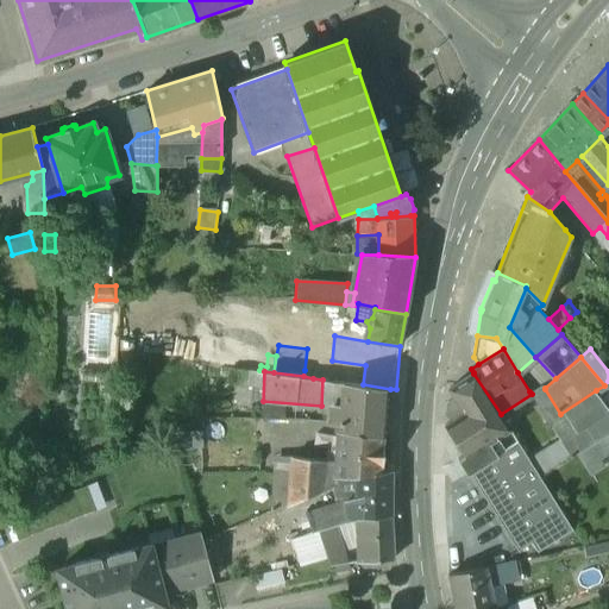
[(473,372),(450,388),(456,397),(447,402),(446,413),(452,421),(445,425),(466,457),(490,441),(509,428),(501,415),(501,414),(473,374),(473,372)]
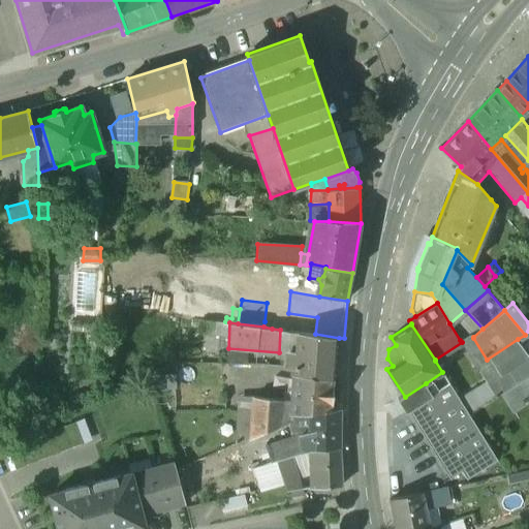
[(315,334),(280,330),(279,352),(289,352),(288,367),(296,367),(336,370),(339,338),(315,334)]
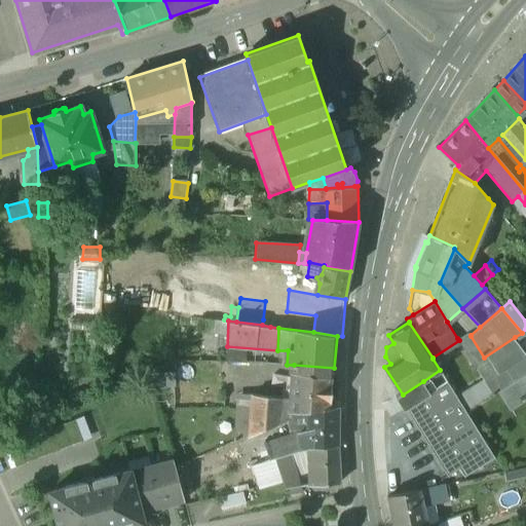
[(470,332),(457,338),(459,340),(474,364),(484,358),(471,336),(471,335),(470,332)]
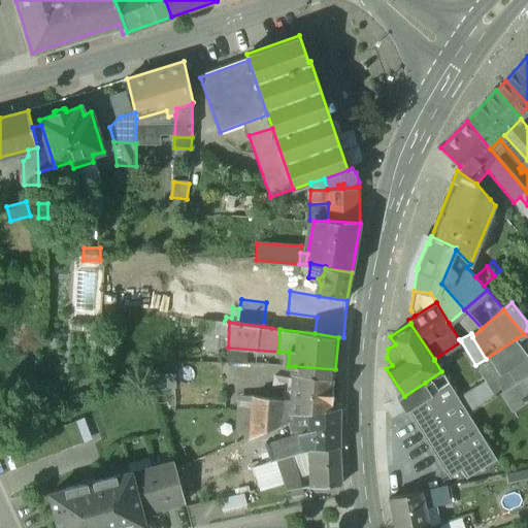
[(527,353),(517,338),(493,354),(502,366),(506,367),(527,354),(527,353)]
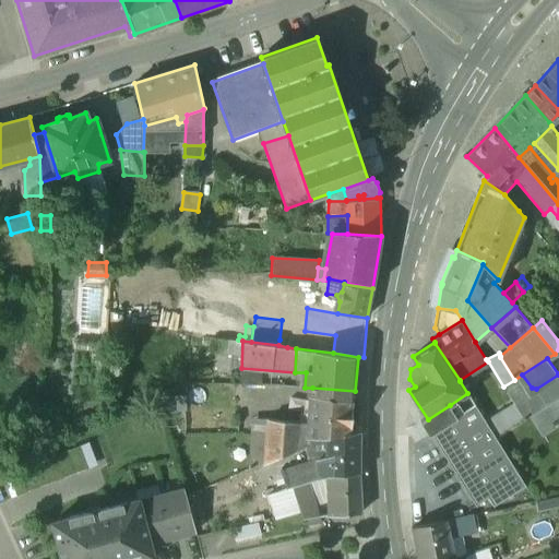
[(514,380),(503,387),(513,403),(536,389),(532,388),(522,375),(514,380)]
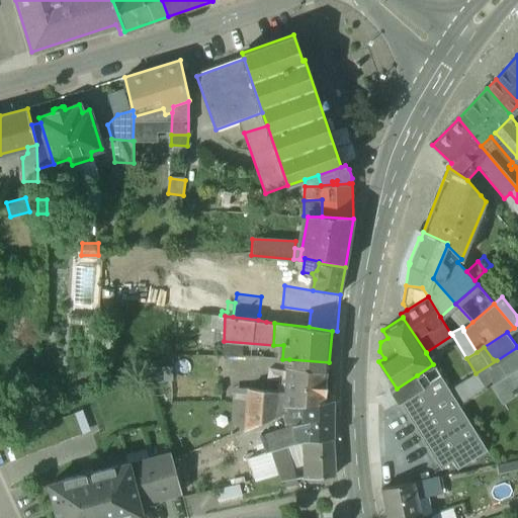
[(517,347),(497,360),(476,373),(486,389),(517,367),(517,347)]
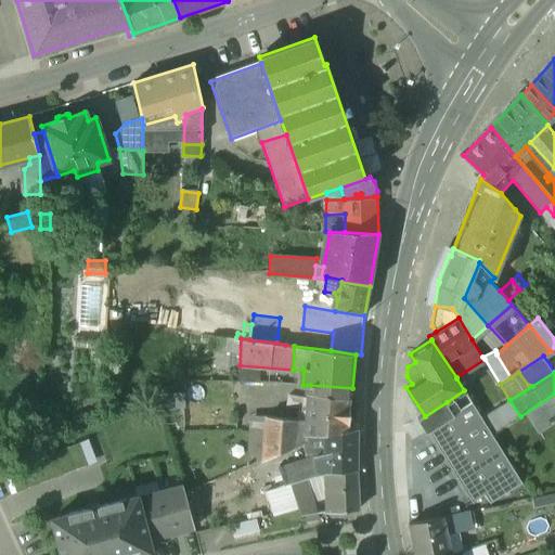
[(249,383),(248,394),(257,394),(257,383),(249,383)]
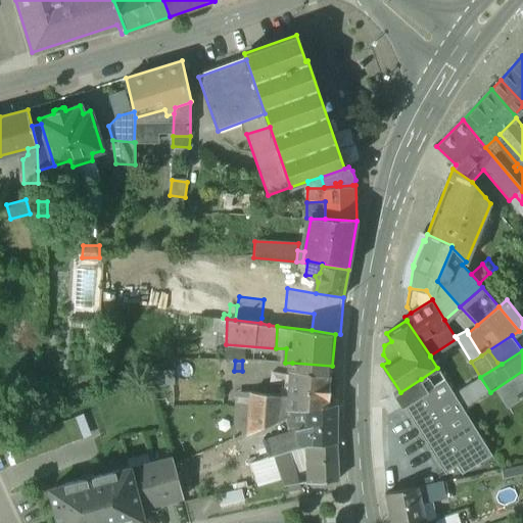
[(262,361),(242,361),(242,371),(242,378),(262,376),(262,361)]
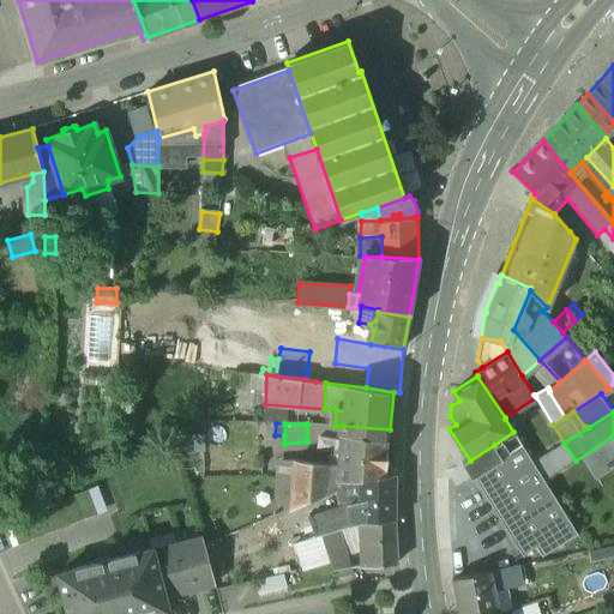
[(390,429),(343,426),(339,467),(337,481),(339,481),(359,479),(385,476),(390,429)]
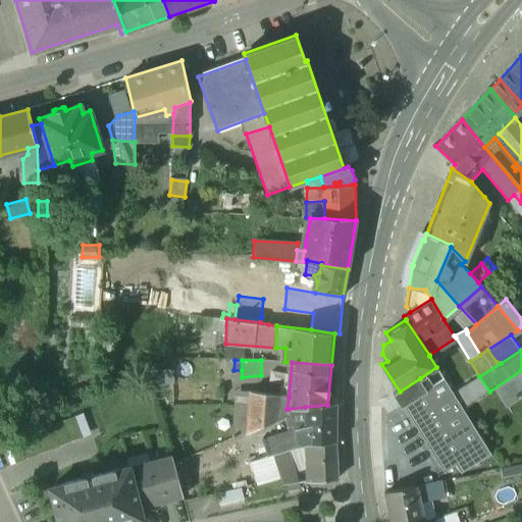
[(453,394),(436,367),(420,378),(400,392),(446,468),(455,463),(461,471),(477,460),(480,465),(492,458),(463,409),(453,394)]
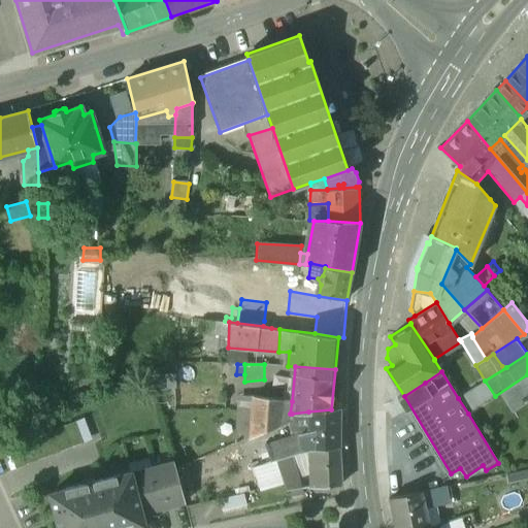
[(485,381),(458,398),(468,414),(495,396),(485,381)]
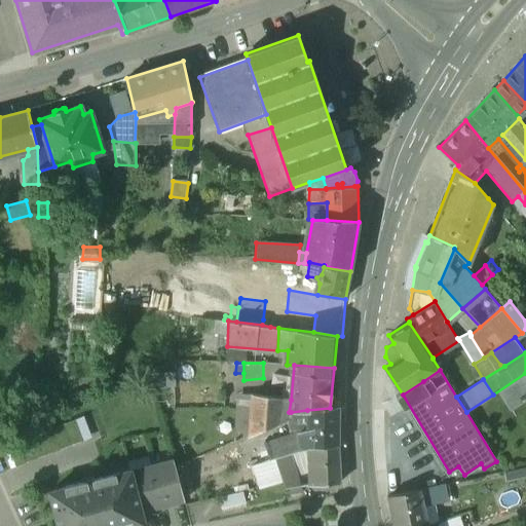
[(291,400),(254,395),(250,435),(254,433),(267,426),(291,415),(291,412),(289,412),(291,400)]
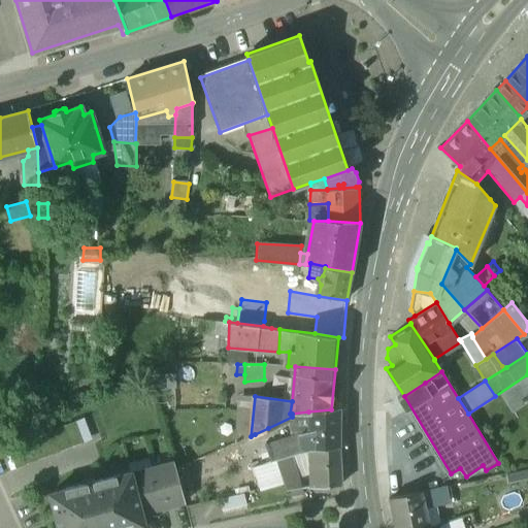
[(331,409),(308,411),(309,431),(300,433),(302,452),(310,450),(338,448),(339,409),(331,409)]
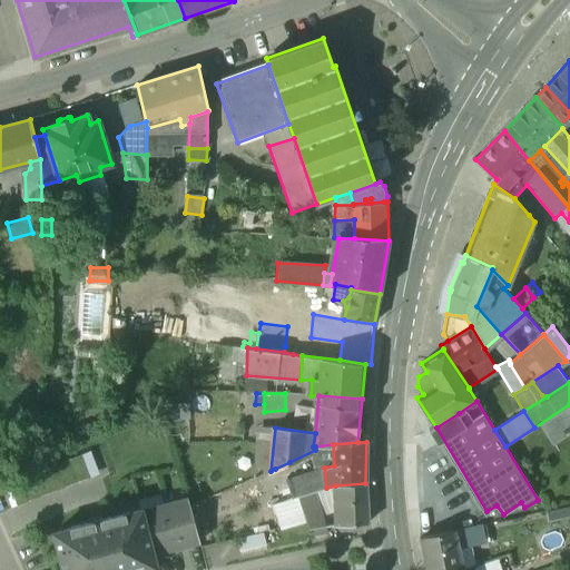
[(82,454),(8,482),(17,505),(91,478),(82,454)]
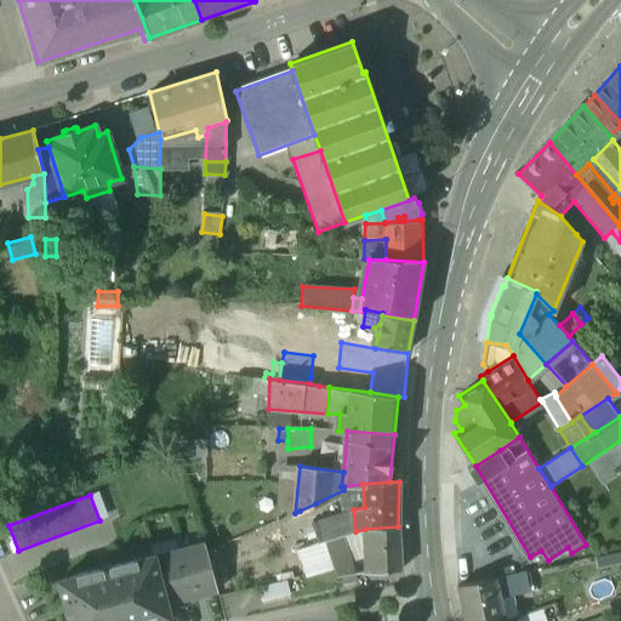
[(315,503),(300,511),(309,546),(324,542),(323,540),(317,520),(320,519),(315,503)]
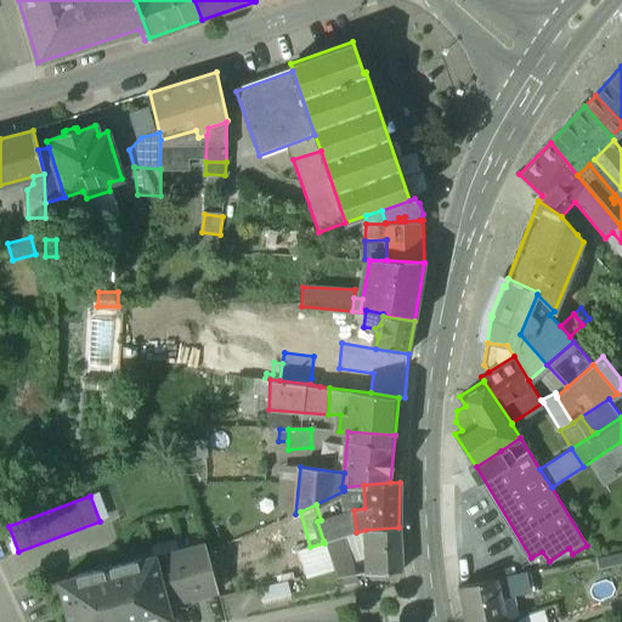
[(321,520),(317,521),(323,541),(326,539),(341,536),(356,532),(354,510),(321,520)]
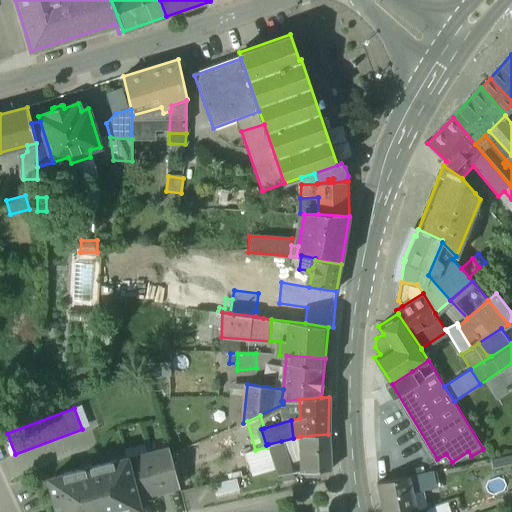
[(328,434),(301,436),(303,471),(330,470),(328,434)]
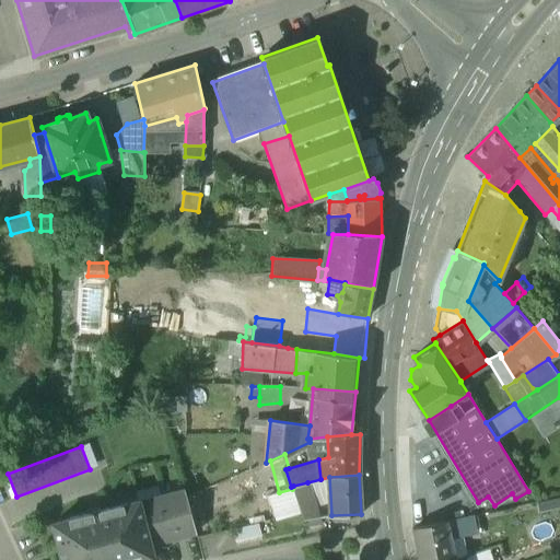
[(307,482),(293,486),(304,520),(319,517),(307,482)]
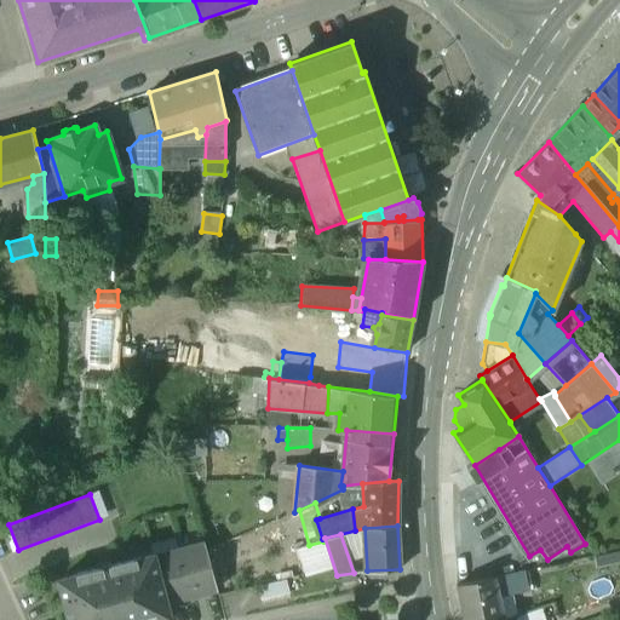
[(204,543),(179,549),(191,596),(217,590),(207,552),(204,543)]
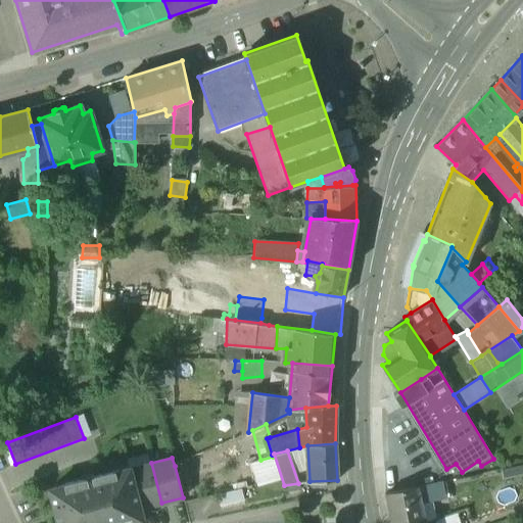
[(151,463),(130,469),(140,509),(161,503),(151,463)]
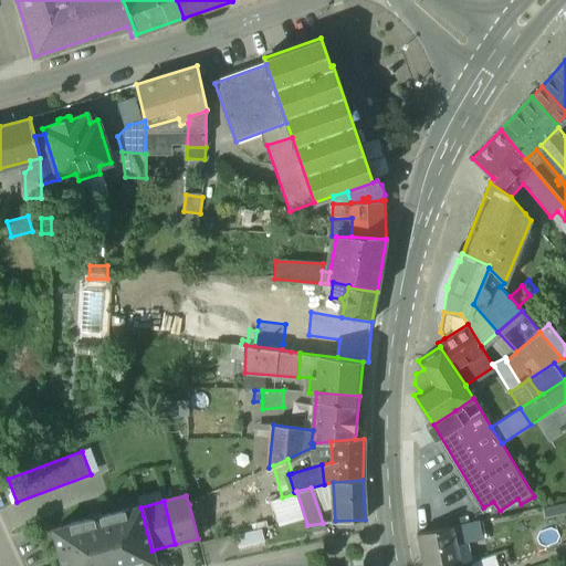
[(140,506),(53,528),(62,565),(138,565),(137,561),(153,556),(152,551),(140,507),(140,506)]
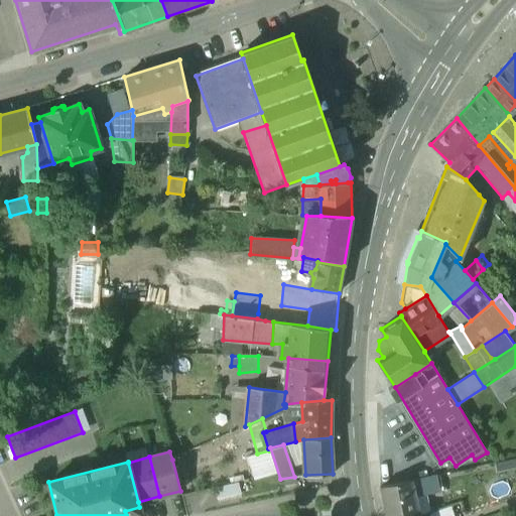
[(411,481),(380,487),(386,515),(417,515),(419,515),(415,497),(437,492),(434,477),(411,481)]
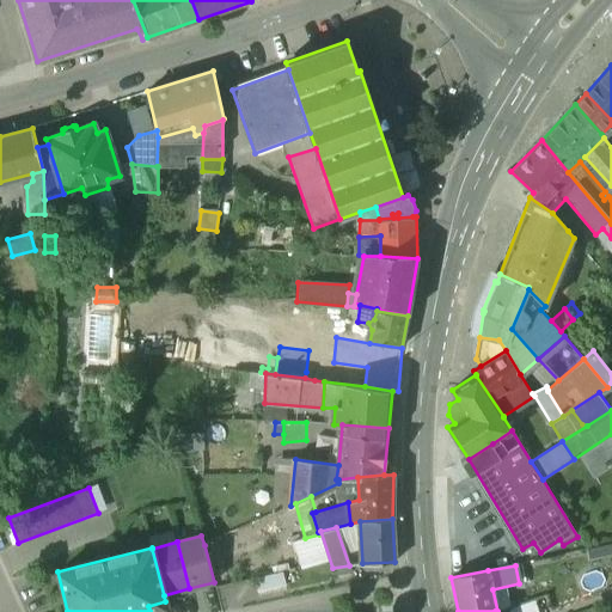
[(497,611),(495,611),(545,611),(542,599),(537,598),(497,611)]
